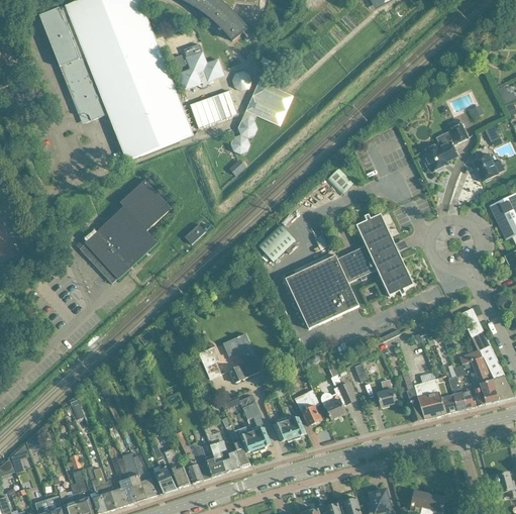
[(76,0),(48,11),(38,14),(78,114),(81,113),(82,115),(87,117),(89,116),(90,119),(107,112),(125,160),(140,153),(179,139),(178,139),(193,133),(139,0),(76,0)]
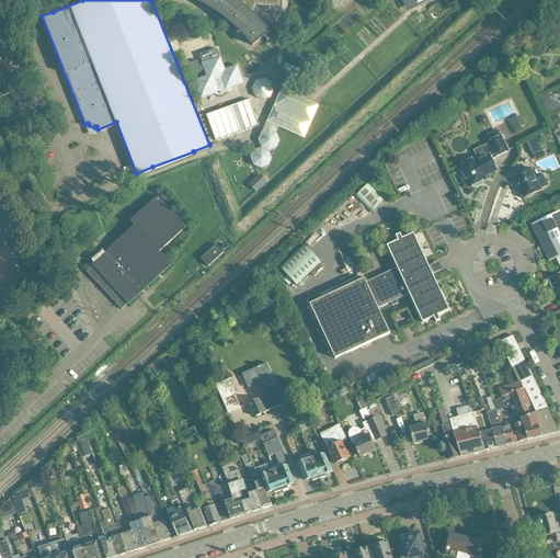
[(200,0),(202,1),(216,10),(229,20),(240,30),(251,42),(267,30),(255,15),(249,9),(251,3),(252,0),(200,0)]
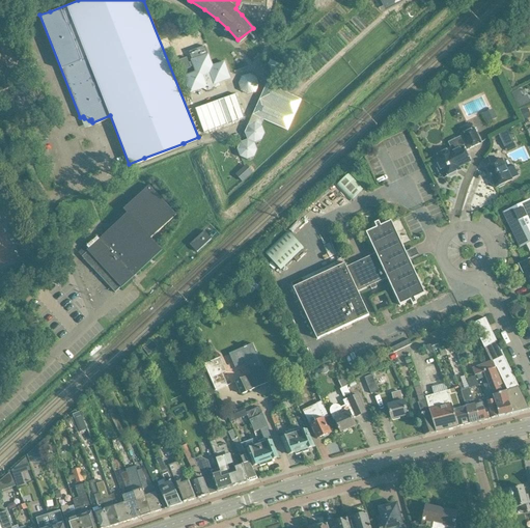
[(194,70),(183,74),(189,91),(202,87),(208,89),(214,88),(217,81),(230,77),(224,58),(212,62),(207,51),(204,44),(189,50),(191,57),(190,57),(194,70)]
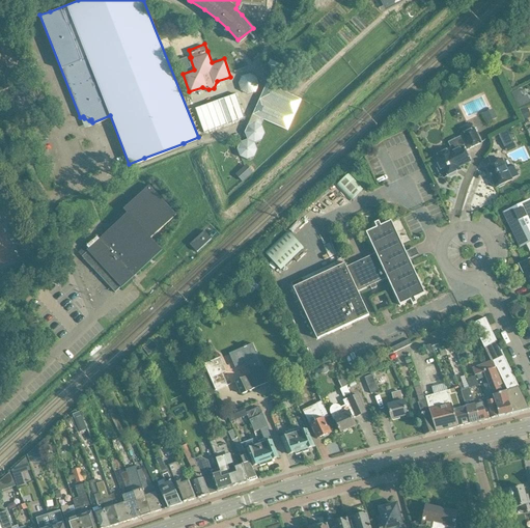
[(0,89),(11,85),(0,56),(0,89)]
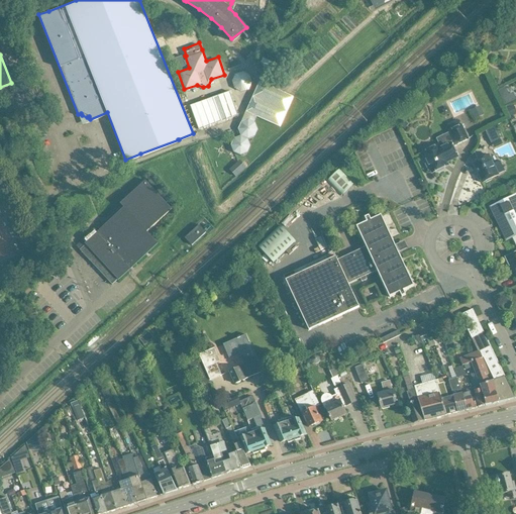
[(239,89),(246,87),(250,80),(248,73),(241,69),(234,72),(230,78),(232,86),(239,89)]
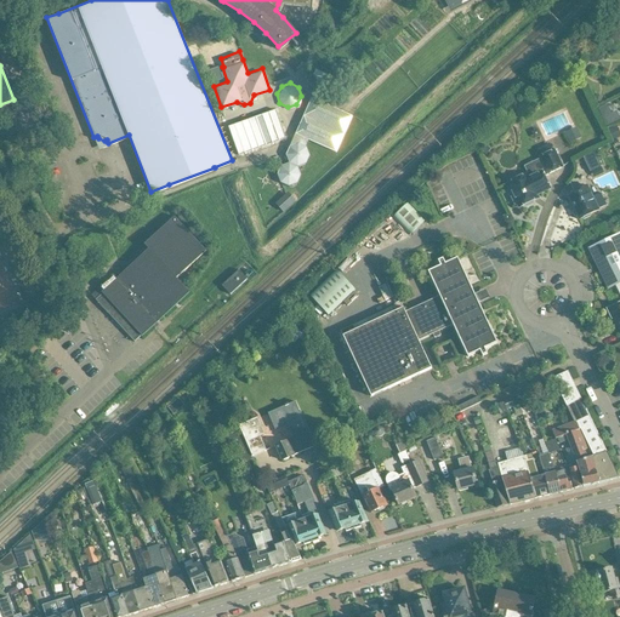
[(295,132),(335,150),(351,114),(311,96),(295,132)]
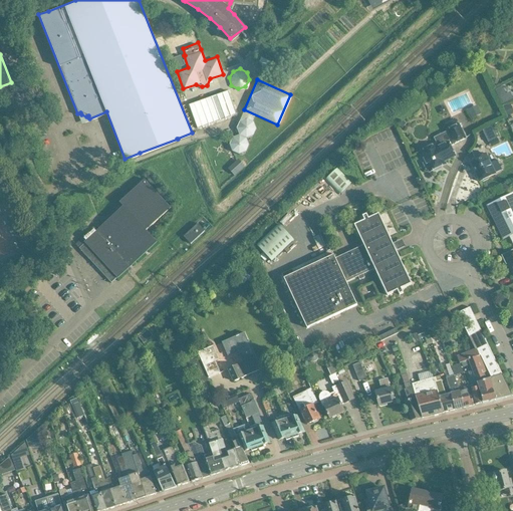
[(201,98),(189,102),(197,126),(236,112),(228,89),(201,98)]
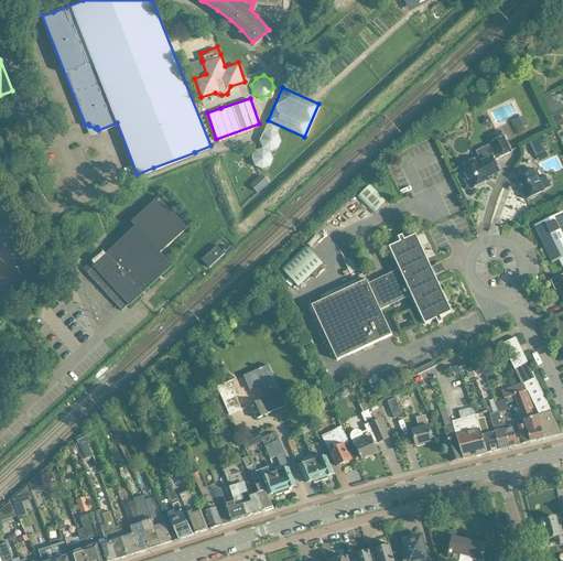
[(553,100),(545,104),(550,111),(558,108),(562,106),(559,98),(553,100)]
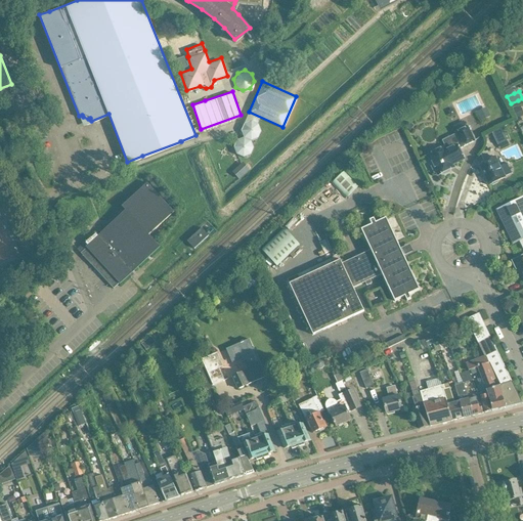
[(486,106),(477,112),(480,118),(489,114),(486,106)]
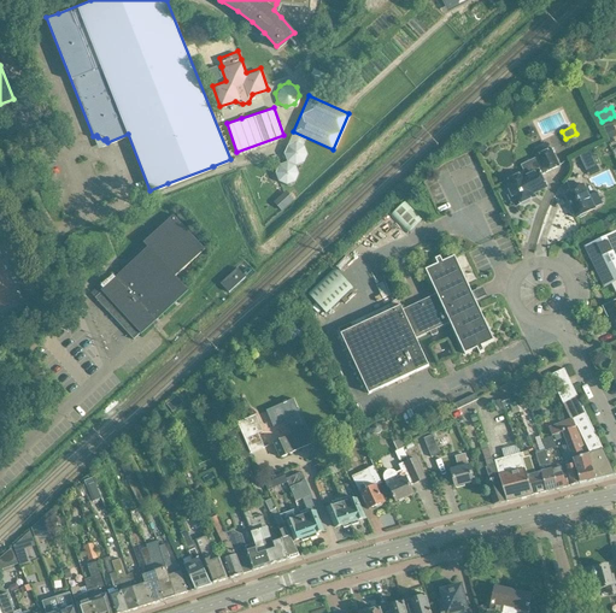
[(279,178),(286,182),(294,180),(298,171),(295,163),(303,160),(306,152),(304,143),(295,140),(287,142),(283,151),(287,159),(279,163),(275,170),(279,178)]
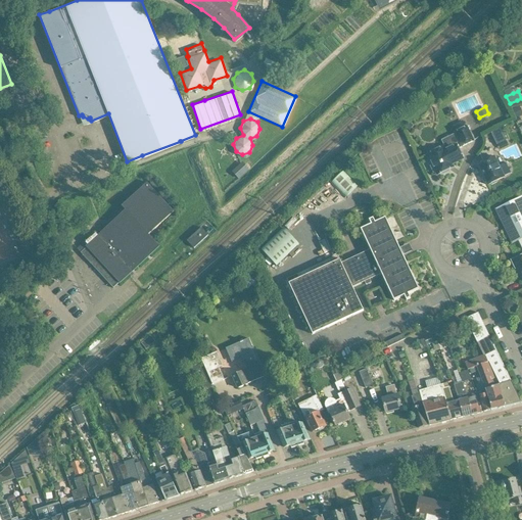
[(468,129),(466,125),(454,130),(459,140),(456,142),(455,142),(441,148),(440,145),(435,148),(426,152),(430,161),(429,163),(432,170),(435,171),(436,173),(440,171),(442,172),(447,169),(448,167),(447,163),(462,156),(457,145),(461,144),(473,138),(468,129)]
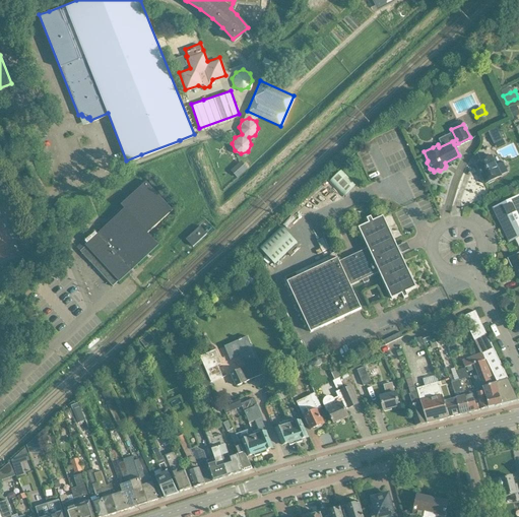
[(488,130),(493,141),(503,136),(497,125),(488,130)]
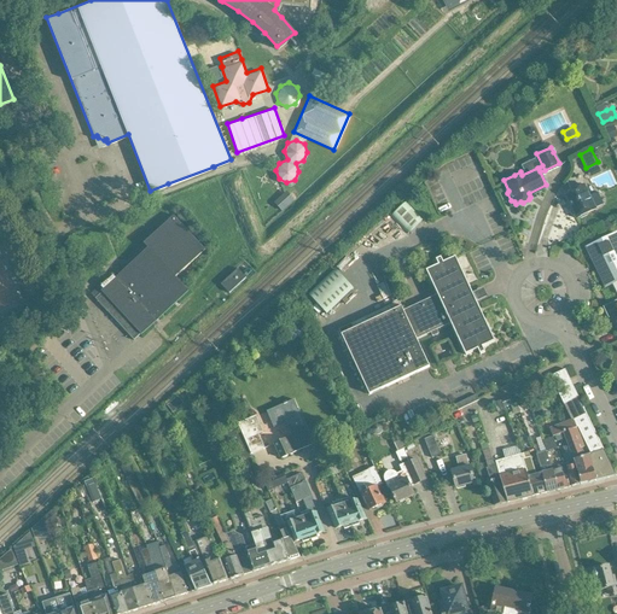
[(574,187),(563,192),(568,200),(568,199),(570,204),(569,204),(570,205),(569,209),(571,212),(574,214),(575,216),(577,215),(580,215),(586,212),(587,210),(595,206),(594,205),(603,202),(597,189),(589,193),(583,182),(574,187)]
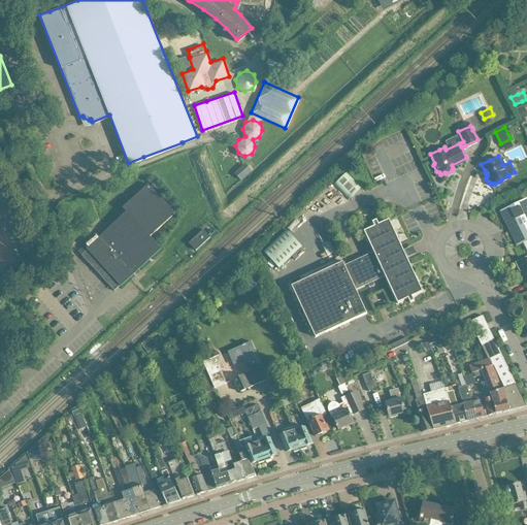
[(121,217),(79,255),(110,288),(152,249),(141,238),(169,212),(143,184),(116,210),(121,217)]
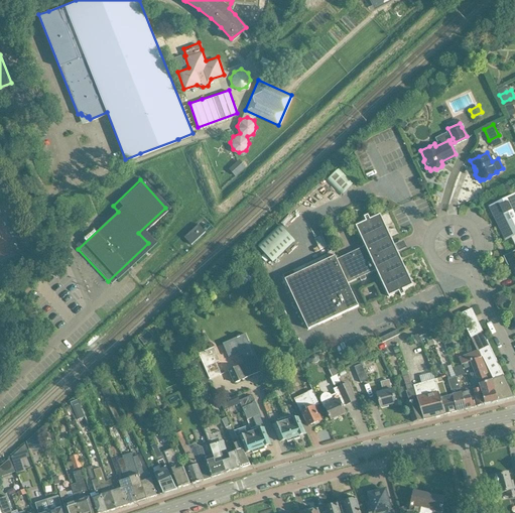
[(498,201),(489,205),(489,206),(490,206),(504,236),(504,237),(510,234),(514,243),(514,195),(514,194),(514,193),(498,201)]
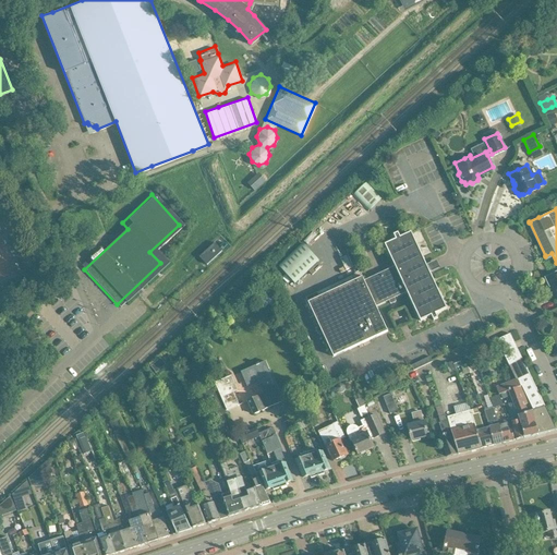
[(426,263),(423,257),(410,230),(399,234),(397,230),(392,232),(395,237),(384,242),(394,264),(363,278),(375,304),(406,289),(420,318),(431,313),(433,317),(437,316),(435,311),(446,306),(428,269),(434,266),(432,261),(426,263)]
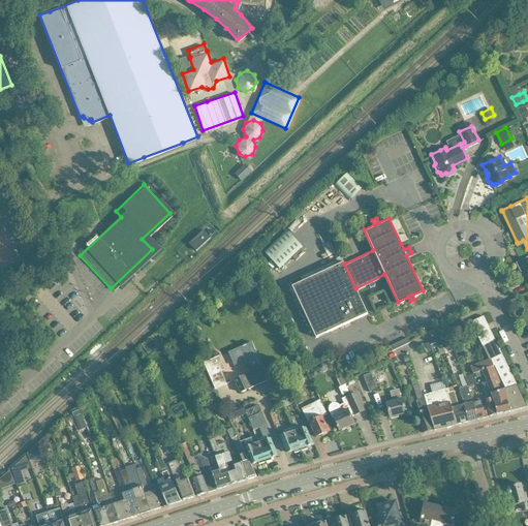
[(195,249),(210,236),(203,227),(188,241),(195,249)]
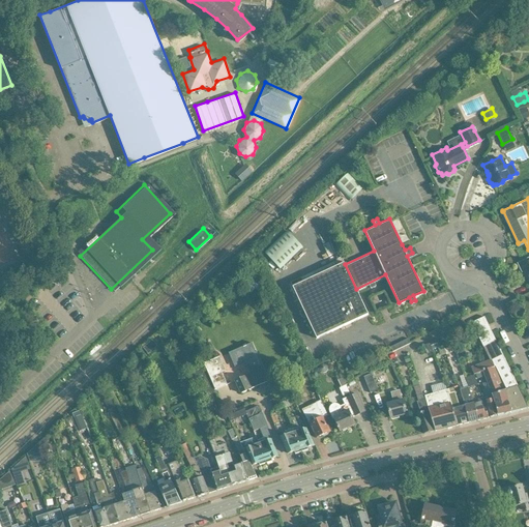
[(287,264),(311,241),(299,229),(275,251),(287,264)]
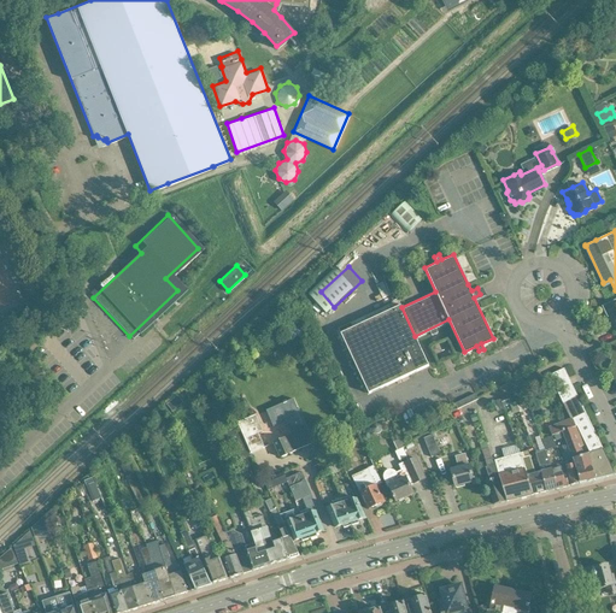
[(615,295),(611,298),(600,304),(604,310),(608,308),(615,326),(615,295)]
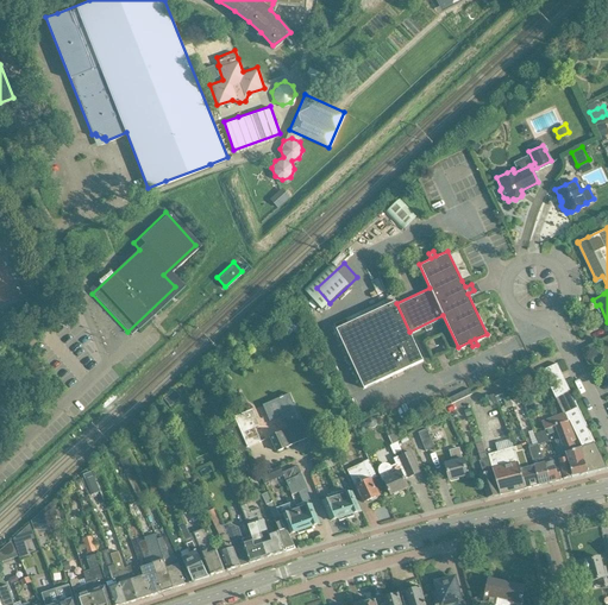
[(409,332),(396,303),(395,300),(348,321),(345,316),(333,322),(363,386),(422,359),(409,332)]
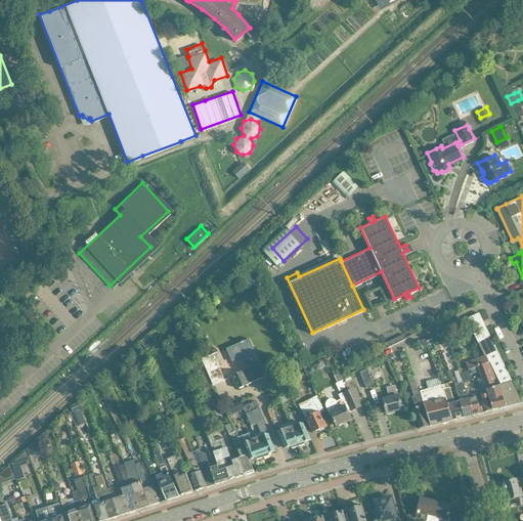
[(153,285),(168,270),(163,265),(147,279),(153,285)]
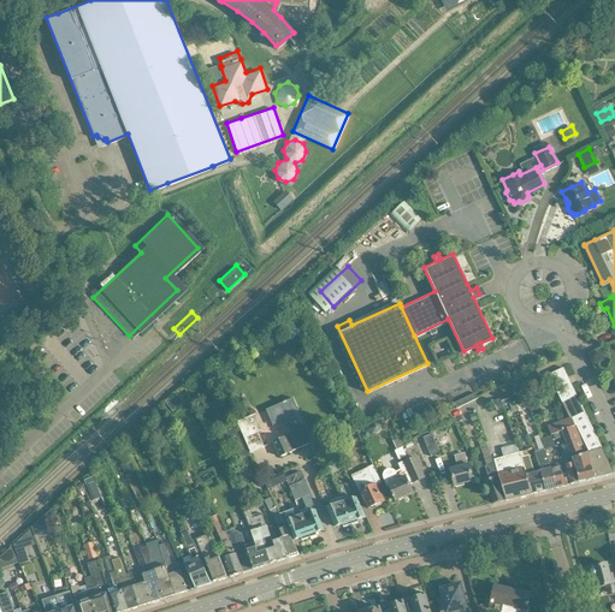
[(167,326),(164,330),(172,340),(176,337),(167,326)]
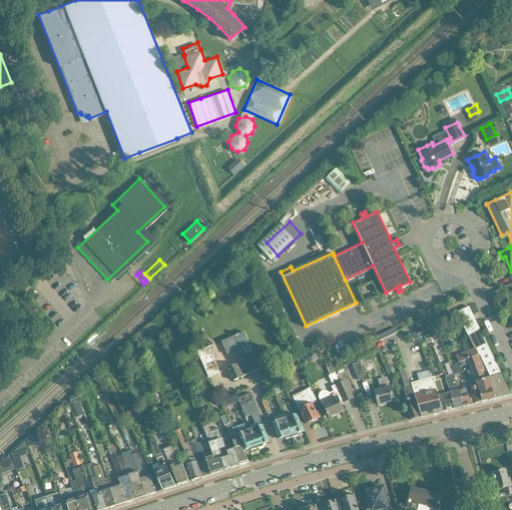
[(121,303),(126,299),(121,291),(115,294),(121,303)]
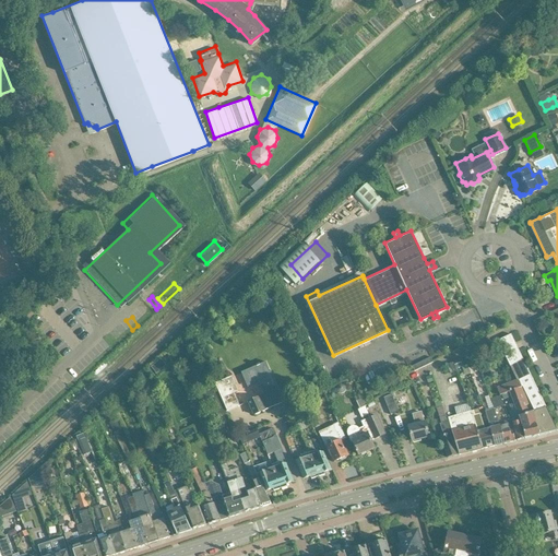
[(511,393),(513,401),(519,416),(524,436),(556,428),(522,356),(510,331),(497,338),(515,377),(496,385),(499,393),(500,392),(501,392),(509,389),(511,393)]
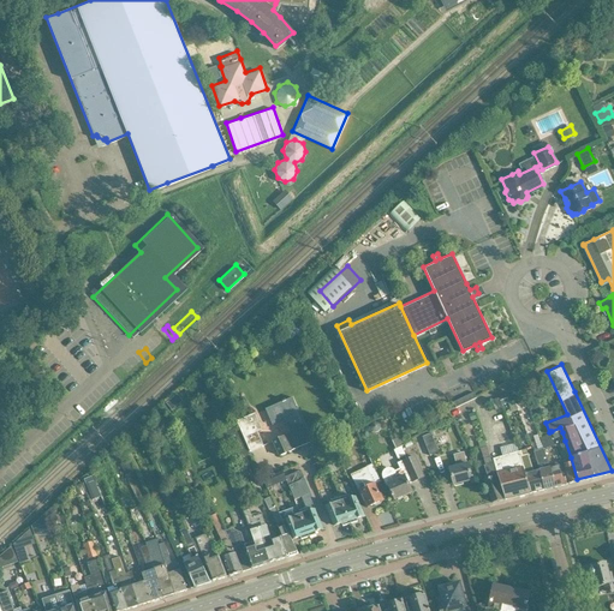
[(520,385),(511,389),(516,401),(525,397),(520,385)]
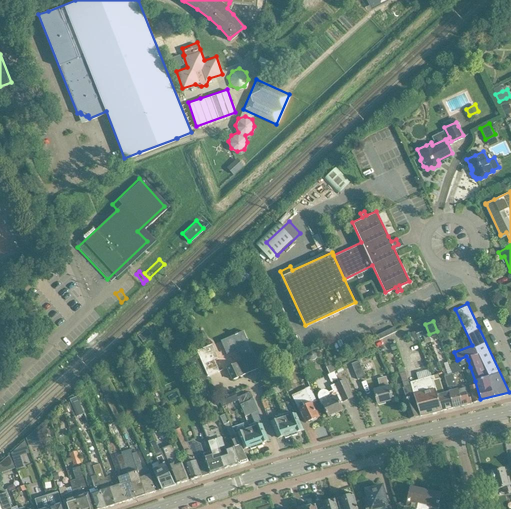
[(147,335),(158,329),(154,322),(143,328),(147,335)]
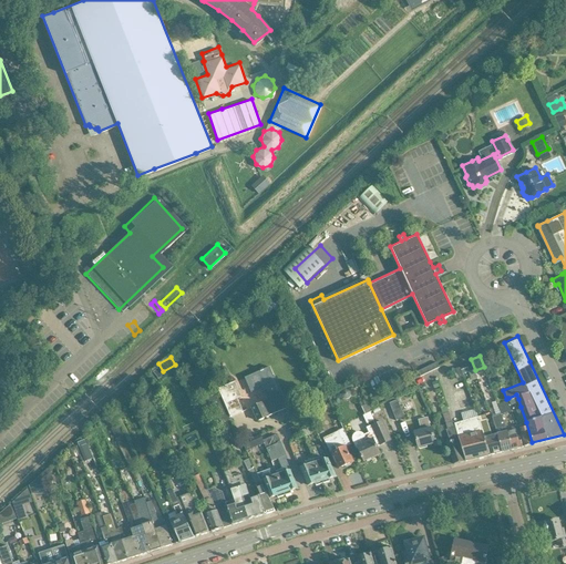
[(469,368),(465,361),(459,365),(462,371),(469,368)]
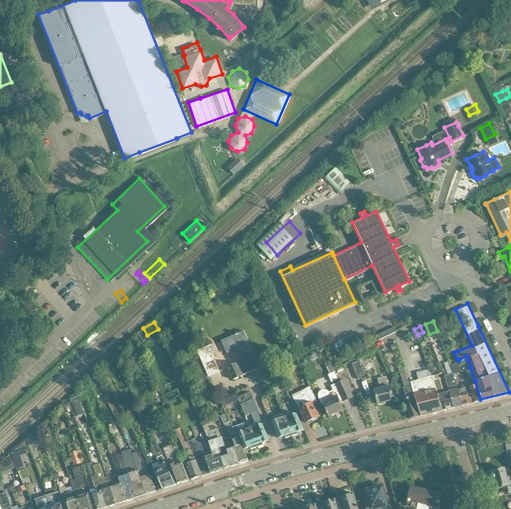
[(247,338),(247,339),(242,329),(237,331),(236,330),(233,332),(234,333),(220,339),(222,344),(234,340),(242,359),(226,365),(232,377),(259,366),(247,338)]
